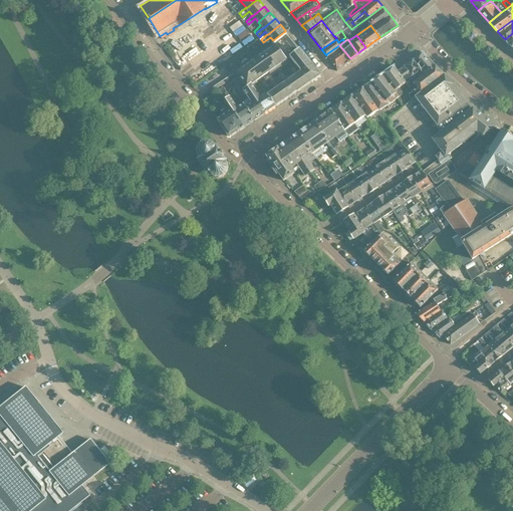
[(246,84),(255,78),(286,56),(276,44),(277,44),(275,42),(234,69),(240,77),(242,80),(246,84)]
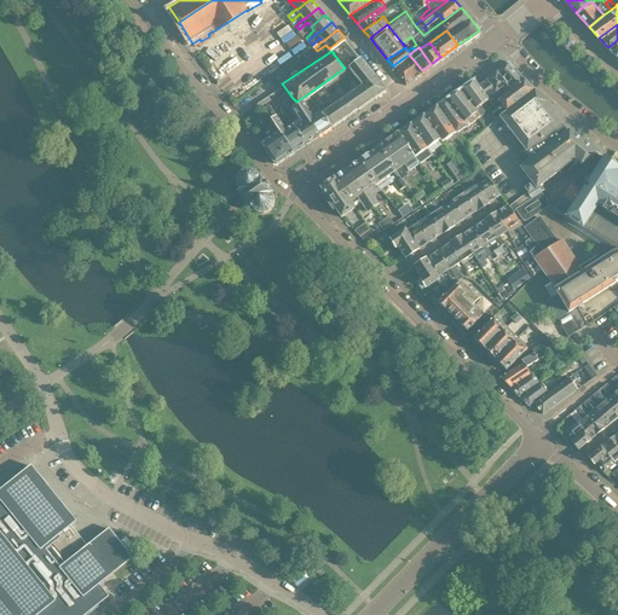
[(422,70),(409,54),(402,59),(414,76),(422,70)]
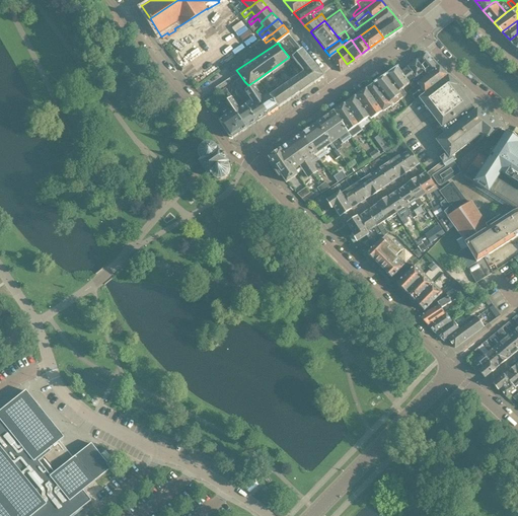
[(322,74),(301,47),(292,55),(303,70),(304,69),(312,81),(322,74)]
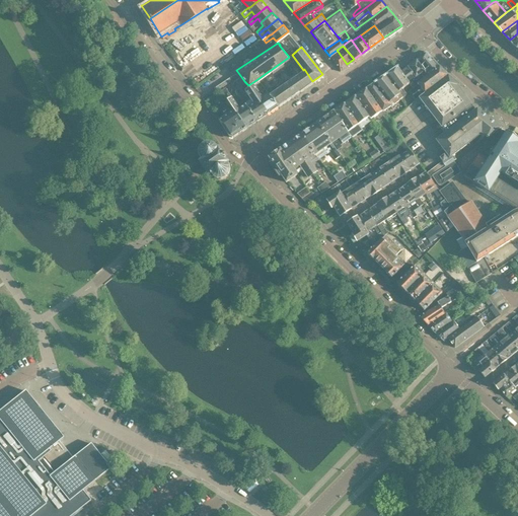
[(337,50),(329,55),(340,69),(347,64),(337,50)]
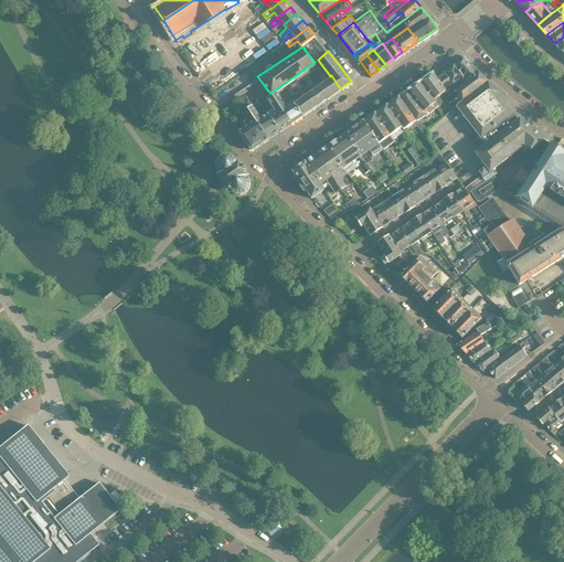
[(464,54),(453,62),(466,80),(477,70),(464,54)]
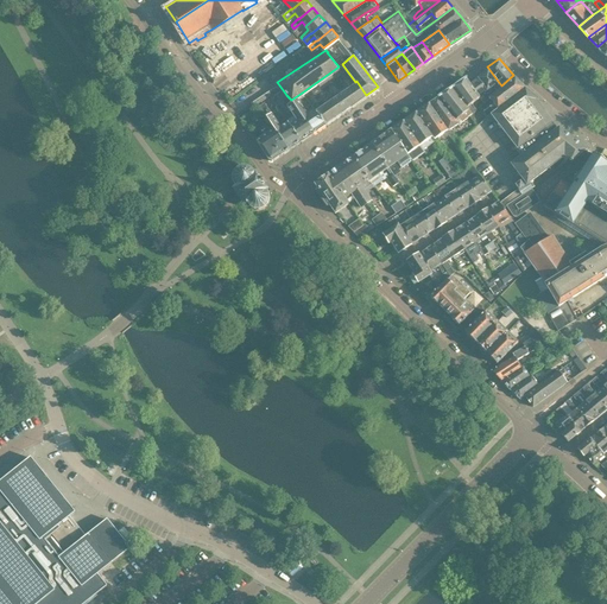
[(501,86),(487,67),(484,70),(482,70),(478,72),(479,74),(476,75),(485,87),(482,88),(485,91),(493,86),(495,89),(501,86)]
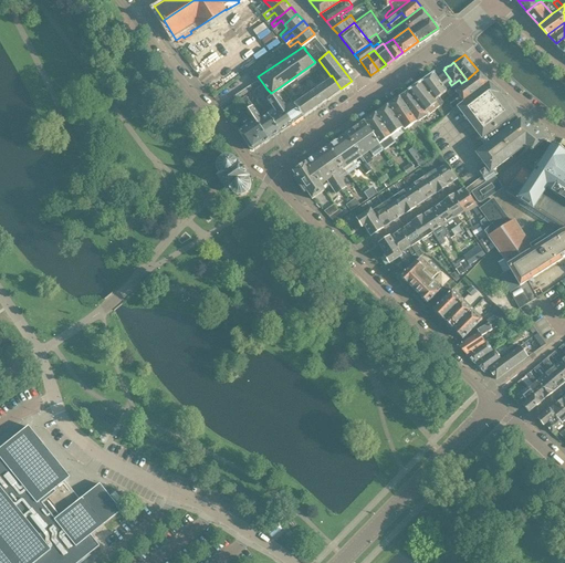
[(443,70),(436,75),(445,86),(447,84),(449,82),(451,81),(443,70)]
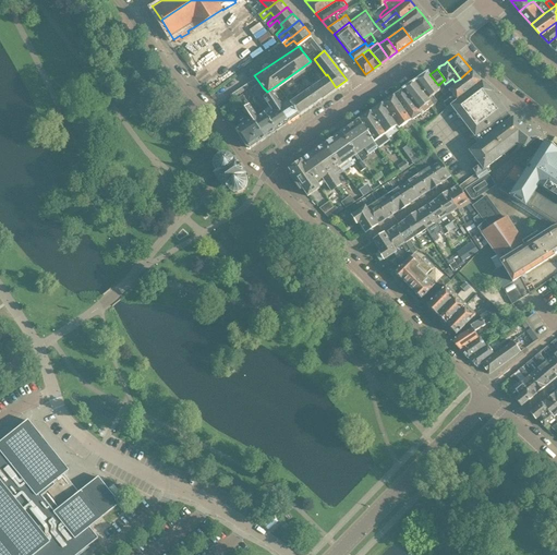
[(471,69),(460,79),(455,82),(448,88),(451,94),(443,100),(446,106),(449,104),(450,103),(480,77),(471,69)]
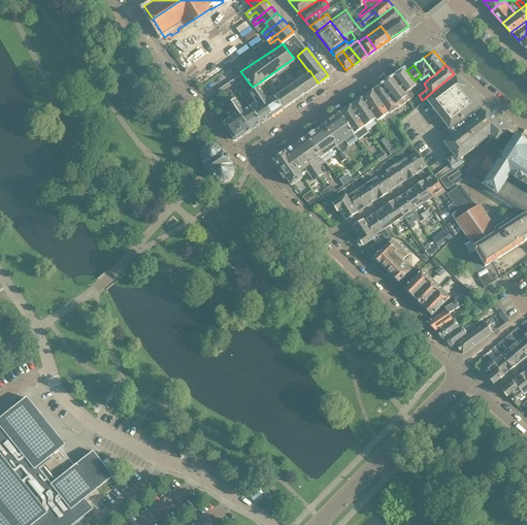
[(415,80),(406,70),(403,66),(391,74),(406,95),(406,94),(405,92),(417,84),(415,80)]
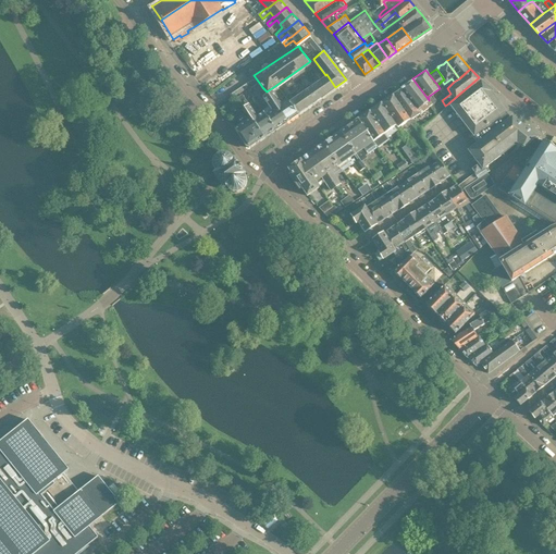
[(326,74),(325,75),(309,86),(309,87),(310,86),(319,99),(320,97),(335,87),(326,74)]
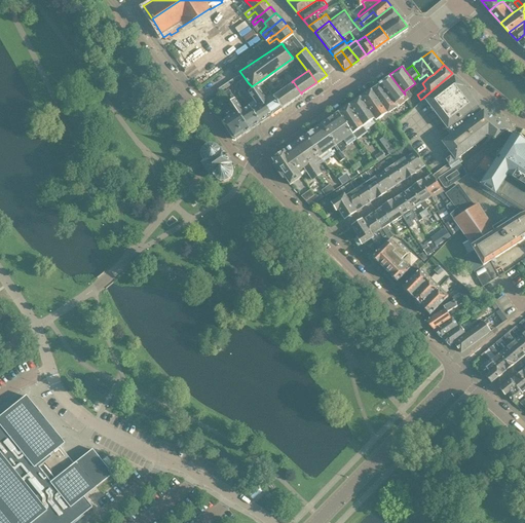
[(233,82),(241,77),(239,73),(237,73),(217,86),(217,87),(218,90),(232,80),(233,82)]
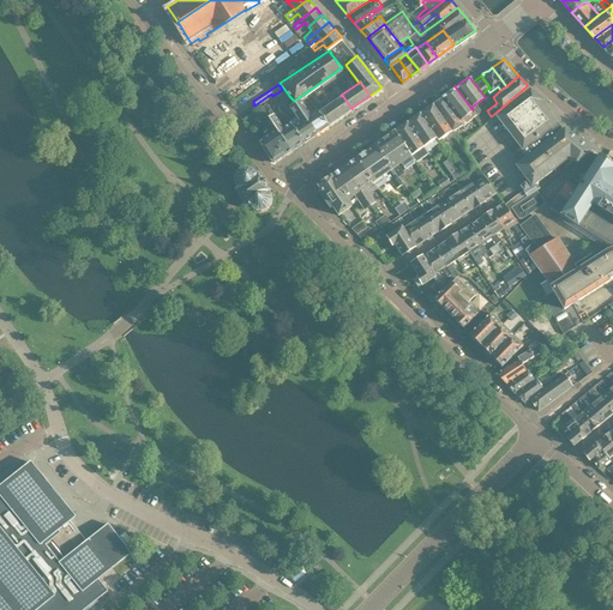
[(496,113),(494,114),(521,149),(523,149),(527,153),(562,128),(556,121),(557,120),(540,98),(541,97),(528,85),(496,113)]
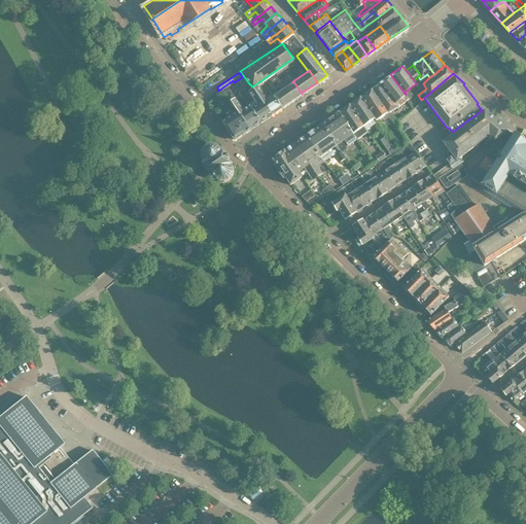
[(406,95),(390,74),(379,82),(396,106),(405,100),(402,97),(406,95)]
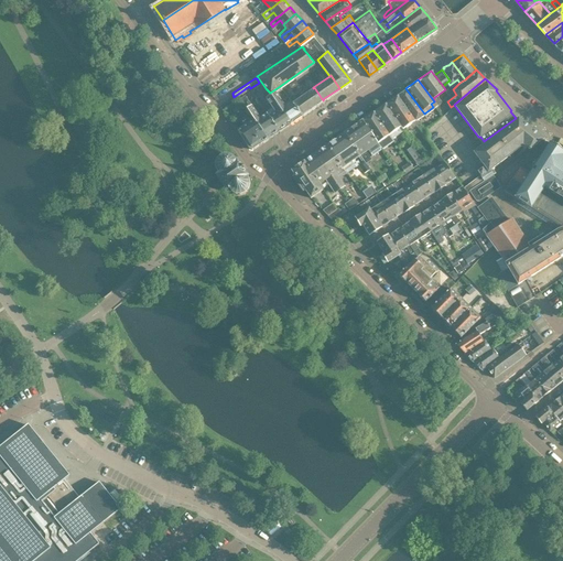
[(266,88),(263,85),(260,88),(274,110),(268,114),(278,129),(287,123),(287,125),(290,122),(269,93),(270,93),(266,88)]
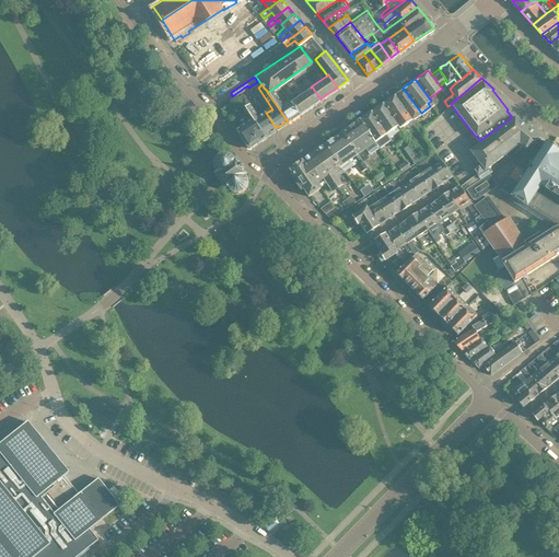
[(278,85),(268,92),(267,92),(288,122),(291,119),(299,114),(290,101),(288,99),(282,103),(274,90),(278,86),(278,85)]
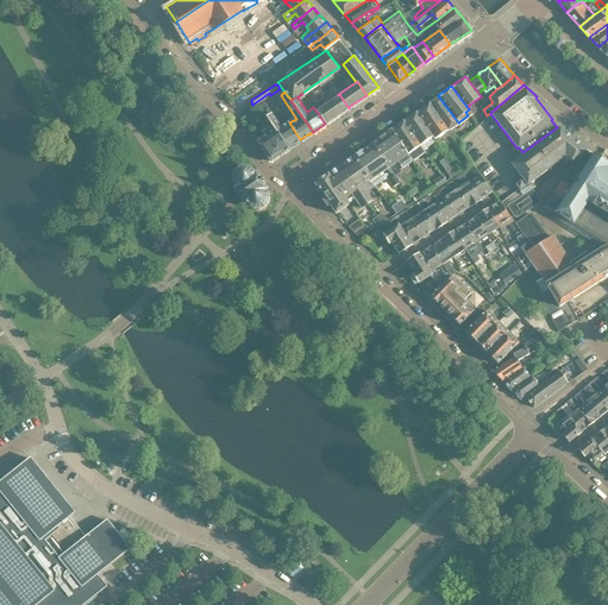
[(458,123),(438,95),(428,101),(447,128),(449,130),(450,128),(458,123)]
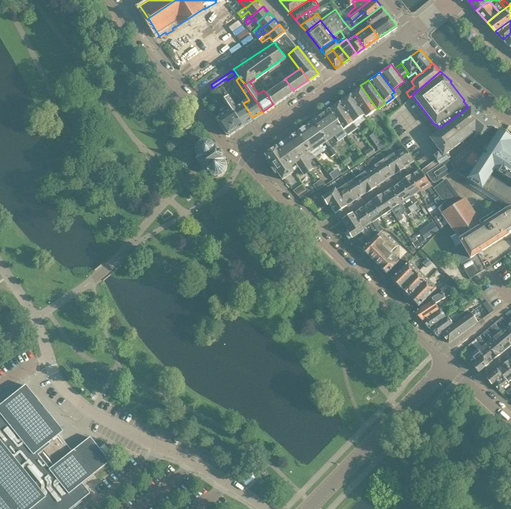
[(287,94),(289,93),(281,82),(282,81),(281,81),(265,92),(273,104),(287,94)]
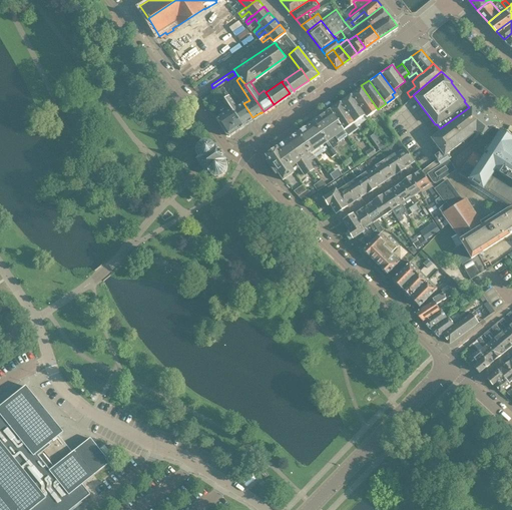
[(252,117),(243,103),(241,101),(235,105),(222,84),(217,87),(230,106),(242,125),(245,122),(252,117)]
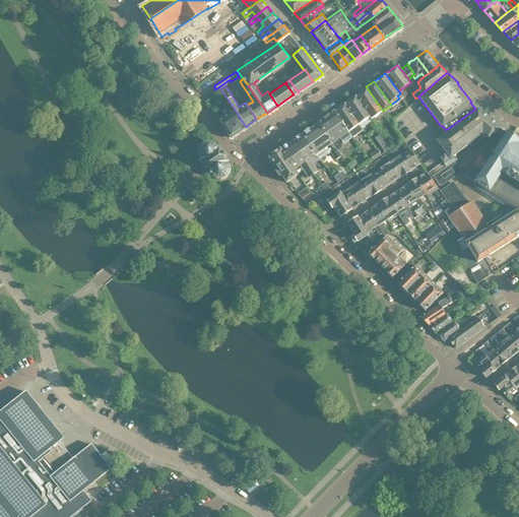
[(366,86),(355,94),(371,118),(378,113),(380,116),(386,112),(384,110),(383,111),(382,110),(366,86)]
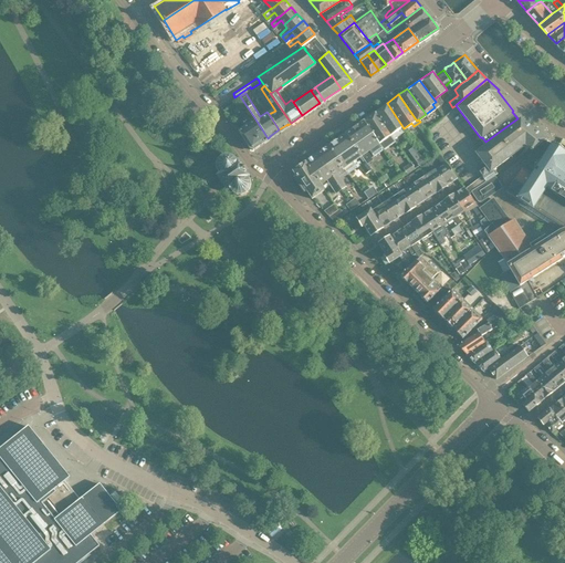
[(387,103),(375,111),(393,137),(405,129),(404,128),(387,103)]
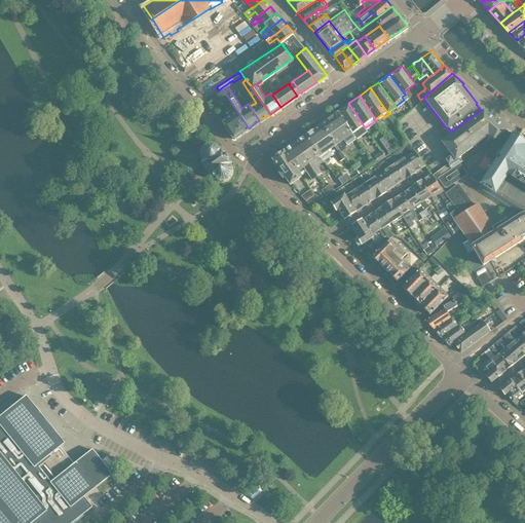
[(365,127),(348,103),(337,111),(350,131),(355,137),(367,129),(365,127)]
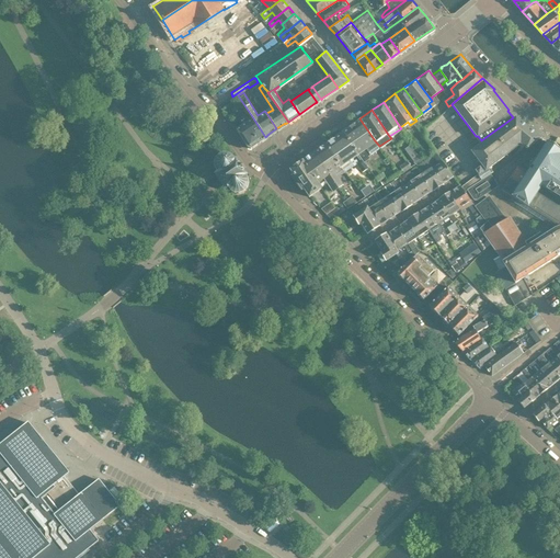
[(477,172),(460,185),(463,189),(490,171),(487,168),(520,143),(526,147),(539,136),(539,135),(515,115),(513,117),(481,140),(470,149),(482,167),(481,168),(479,164),(475,168),(477,172)]
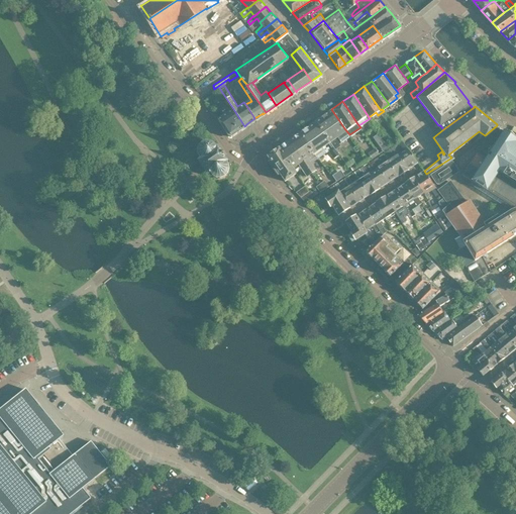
[(223,113),(217,117),(228,133),(231,134),(237,130),(244,126),(232,107),(228,109),(226,107),(221,110),(223,113)]
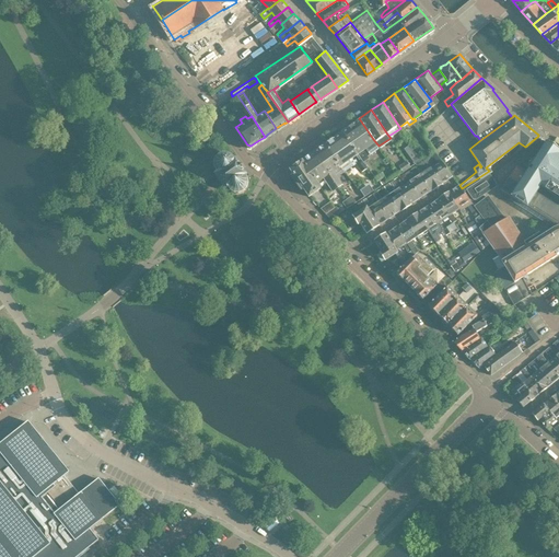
[(373,139),(359,118),(341,130),(357,152),(360,158),(362,160),(369,157),(367,154),(379,146),(373,139)]
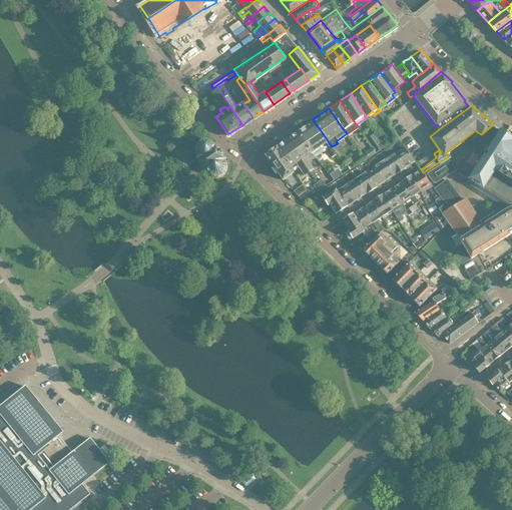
[(299,129),(297,130),(314,155),(314,154),(326,147),(327,146),(325,142),(323,144),(322,142),(327,139),(313,119),(305,125),(304,125),(302,125),(300,127),(299,129)]
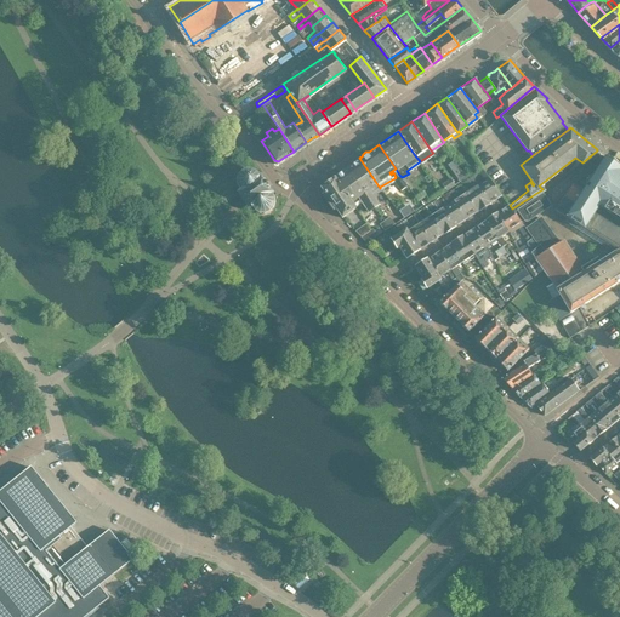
[(540,215),(524,227),(534,239),(538,244),(530,251),(553,284),(568,310),(569,310),(579,304),(579,306),(581,309),(619,284),(619,169),(619,165),(619,164),(604,154),(598,165),(582,188),(572,181),(563,195),(563,194),(553,207),(589,230),(619,249),(612,251),(608,255),(598,258),(597,256),(581,266),(563,238),(559,240),(553,230),(556,228),(552,223),(549,224),(540,215)]
